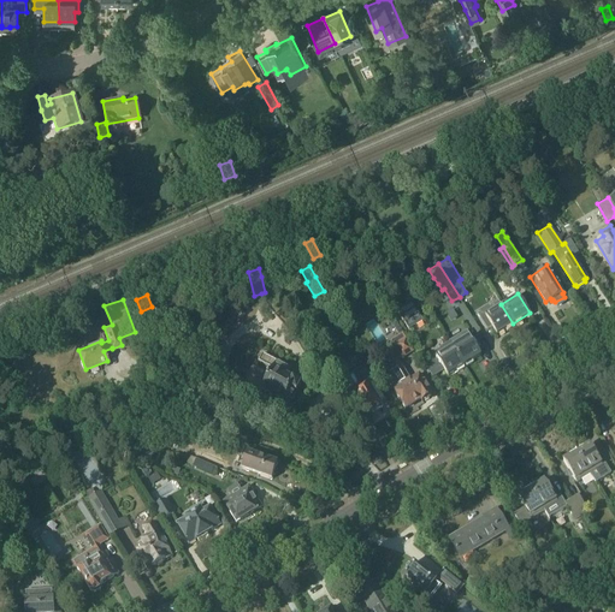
[(408,327),(423,319),(409,299),(396,308),(408,327)]
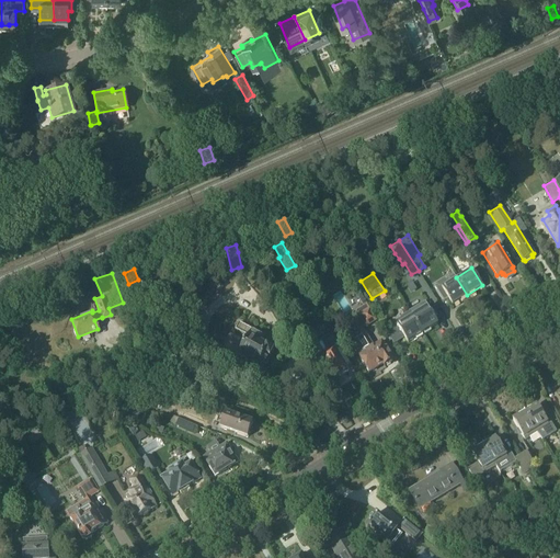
[(441,286),(452,304),(467,295),(456,277),(441,286)]
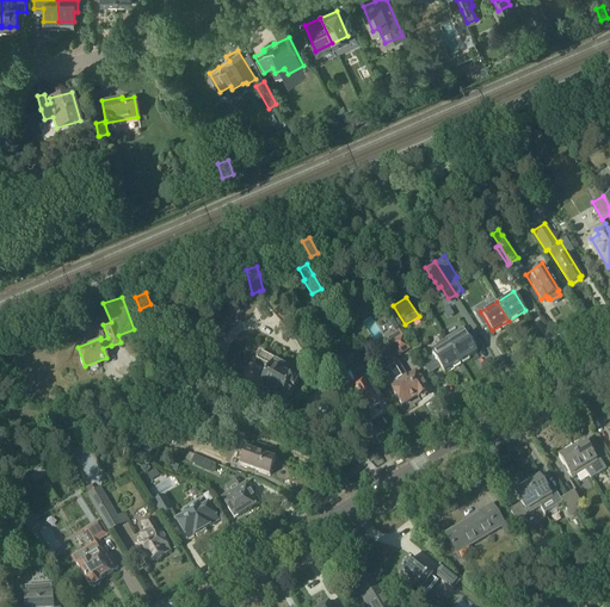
[(462,327),(445,336),(445,338),(449,342),(461,360),(476,351),(466,333),(462,327)]
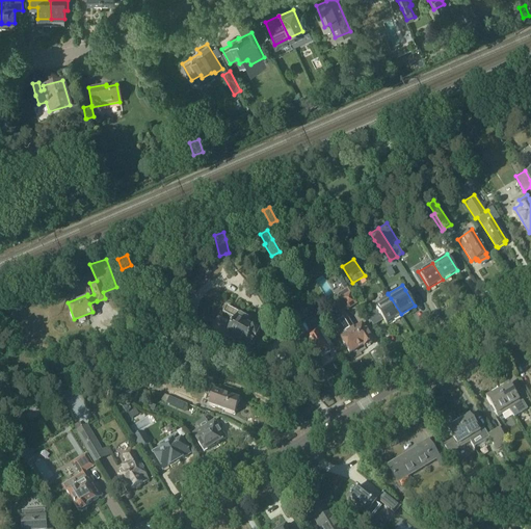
[(357,302),(350,290),(339,297),(346,309),(357,302)]
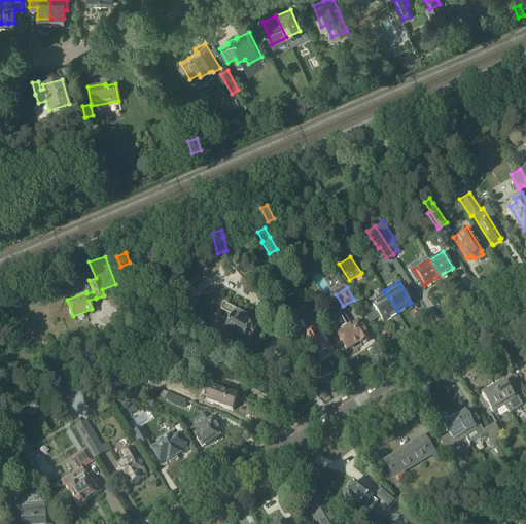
[(376,298),(366,303),(375,316),(379,314),(382,320),(397,311),(387,295),(384,291),(375,297),(376,298)]
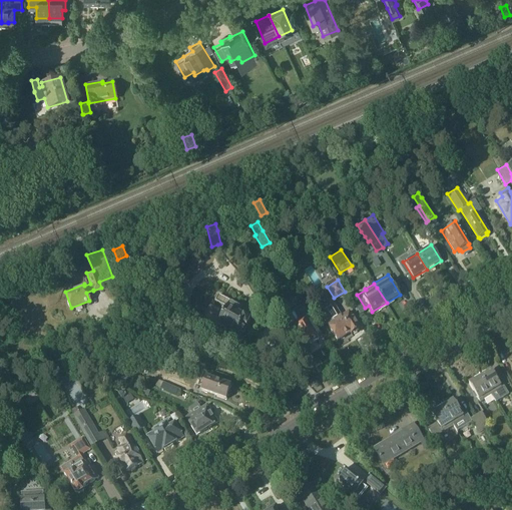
[(232,333),(236,332),(236,331),(241,334),(249,319),(237,313),(240,307),(217,294),(214,300),(226,307),(221,316),(217,321),(228,327),(228,328),(229,331),(232,333)]
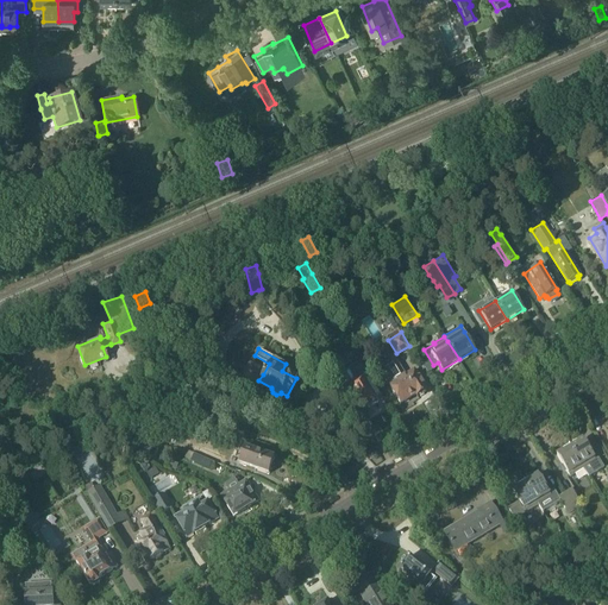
[(377,366),(388,384),(400,403),(415,394),(417,395),(426,390),(413,369),(406,373),(394,355),(377,366)]
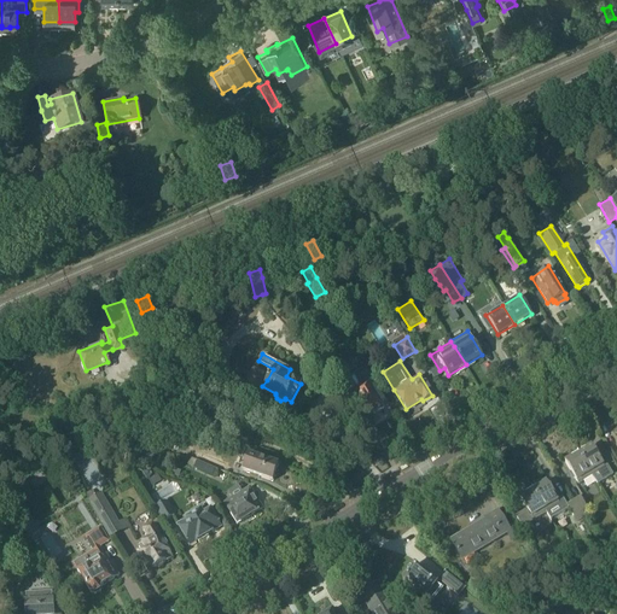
[(362,387),(355,392),(367,411),(370,409),(372,410),(377,408),(377,405),(379,403),(376,397),(378,396),(372,386),(370,389),(368,385),(373,381),(364,366),(353,373),(362,387)]
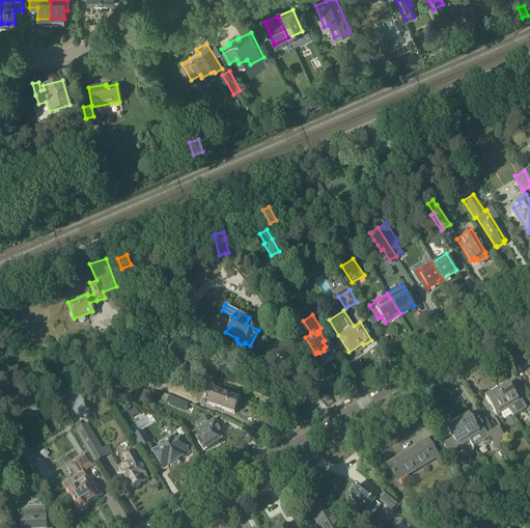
[(288,334),(280,343),(287,349),(295,339),(288,334)]
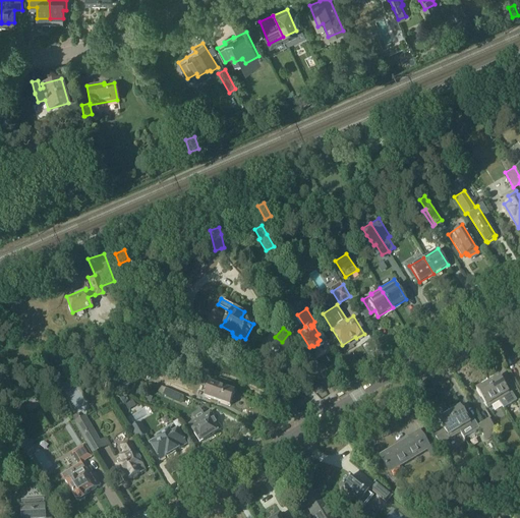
[(494,377),(493,376),(485,380),(501,404),(508,400),(505,395),(509,393),(498,375),(494,377)]
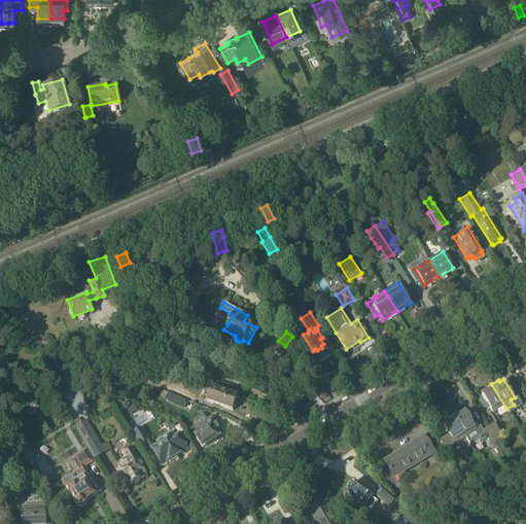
[(162,388),(173,393),(176,389),(164,383),(162,388)]
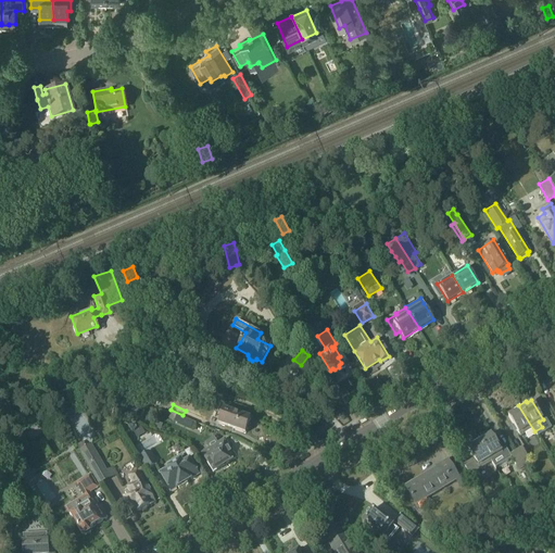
[(507,414),(520,434),(524,431),(527,436),(534,431),(518,405),(512,410),(513,411),(507,414)]
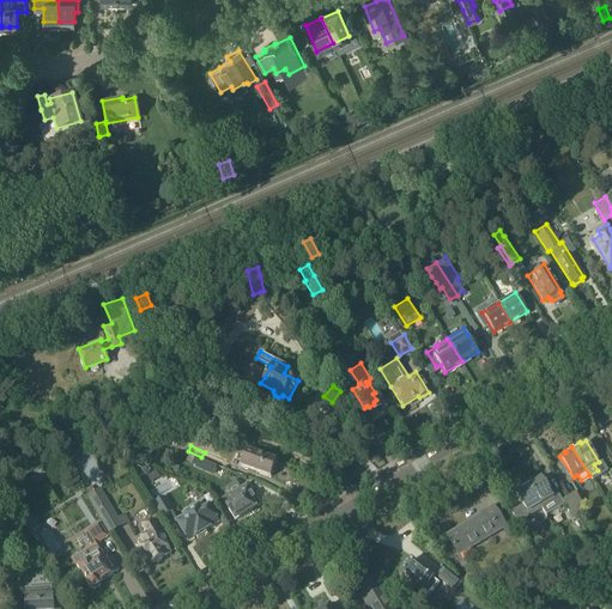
[(276,460),(246,449),(240,464),(270,475),(276,460)]
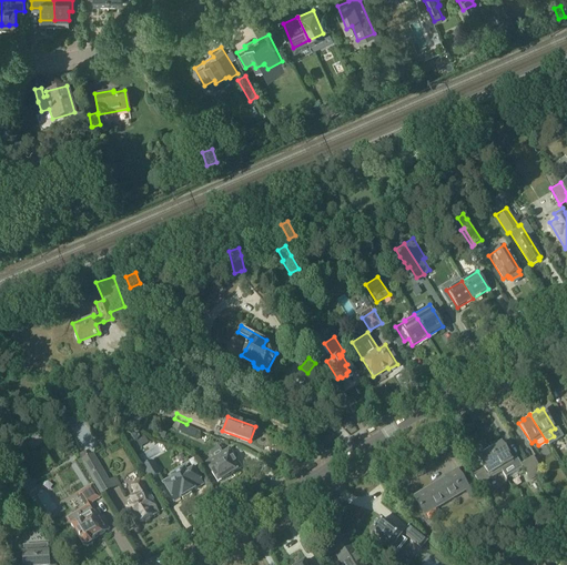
[(171,425),(178,429),(176,430),(196,437),(200,431),(186,424),(174,419),(171,425)]
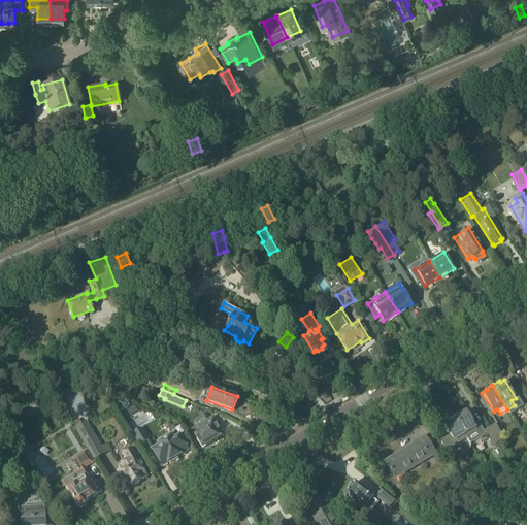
[(460,412),(454,416),(466,435),(470,441),(485,433),(483,430),(480,424),(475,427),(465,411),(461,413),(460,412)]
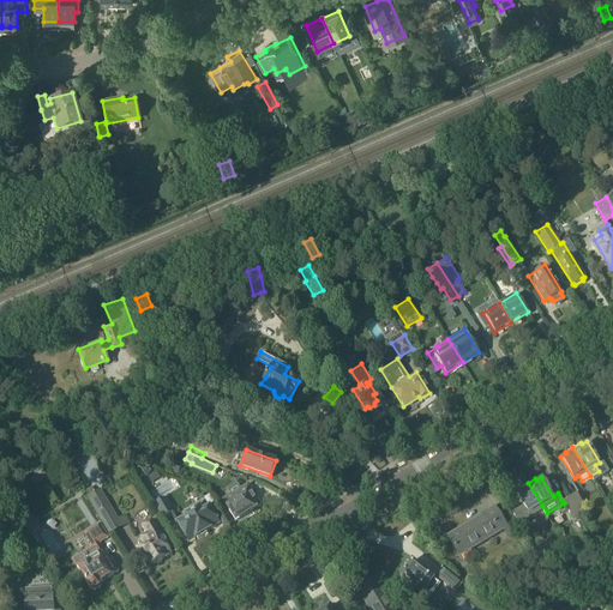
[(234,519),(258,503),(246,483),(221,499),(234,519)]
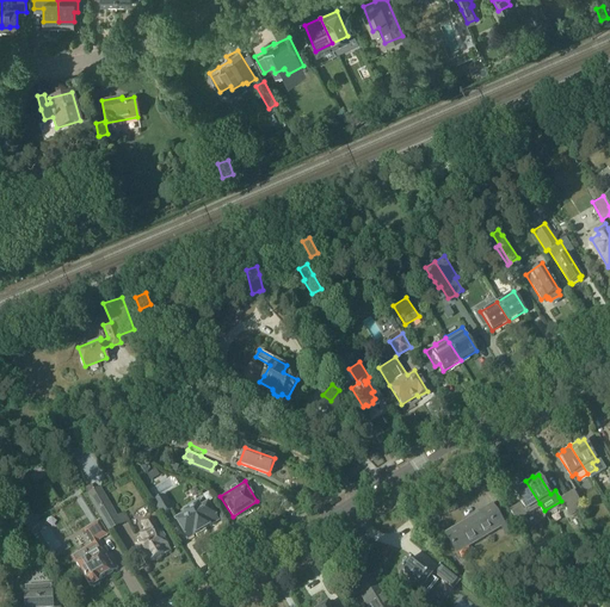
[(519,502),(509,508),(518,524),(524,519),(522,514),(538,505),(540,503),(525,481),(517,485),(518,487),(512,490),(519,502)]
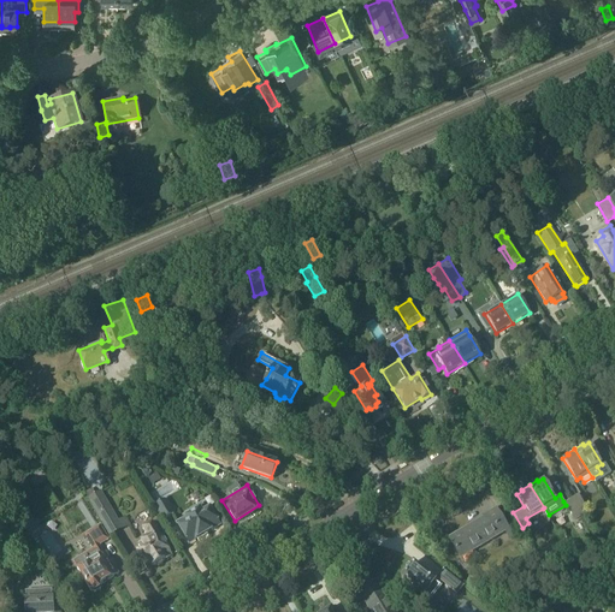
[(100,489),(87,497),(108,535),(126,524),(122,515),(117,517),(100,489)]
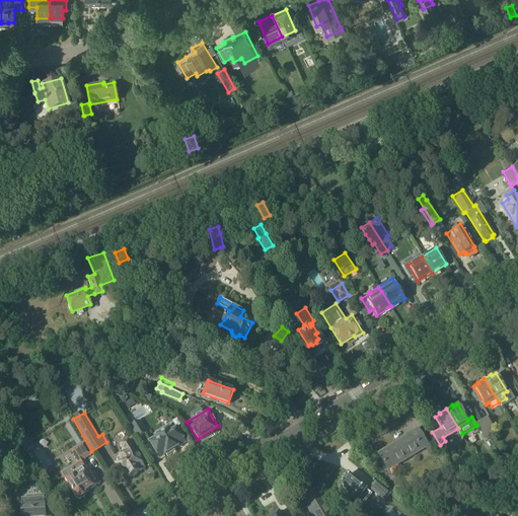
[(487,416),(481,420),(489,432),(495,429),(487,416)]
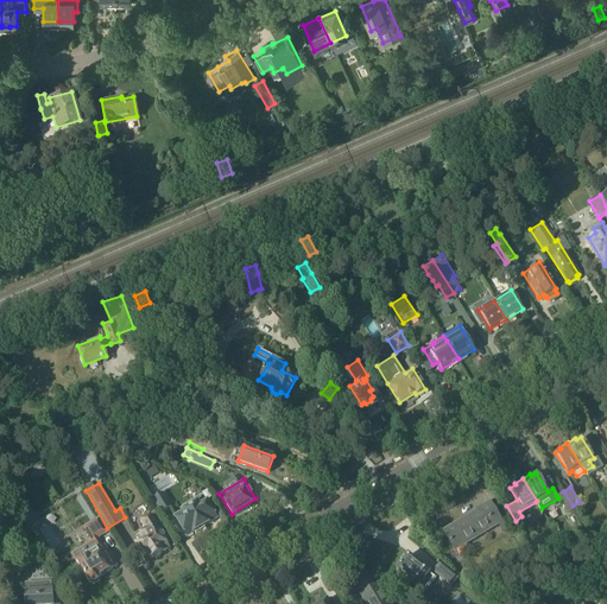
[(170,504),(162,491),(151,497),(160,512),(170,504)]
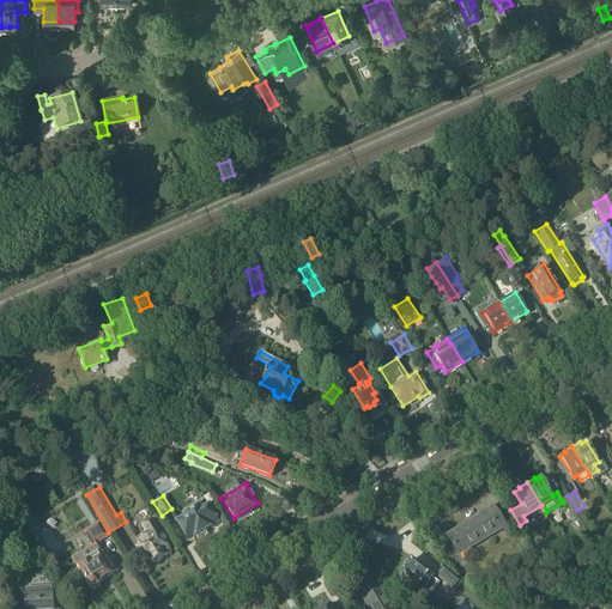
[(568,495),(561,499),(563,503),(570,515),(577,510),(568,495)]
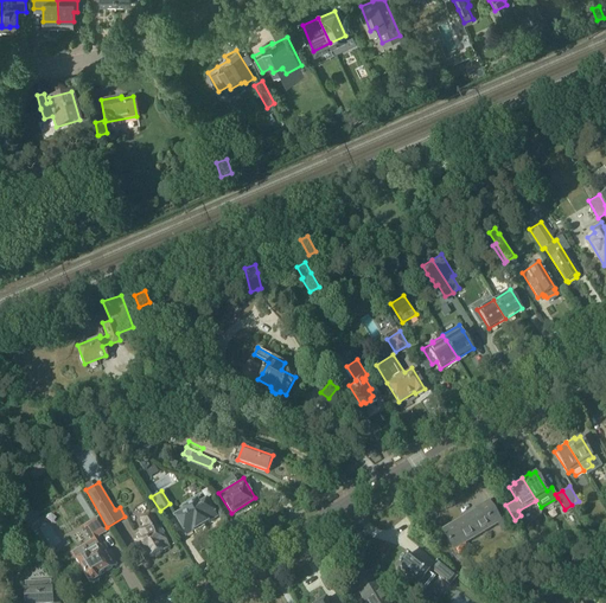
[(185,501),(187,506),(173,514),(185,533),(192,528),(195,532),(203,526),(202,523),(214,515),(208,505),(203,504),(198,494),(185,501)]
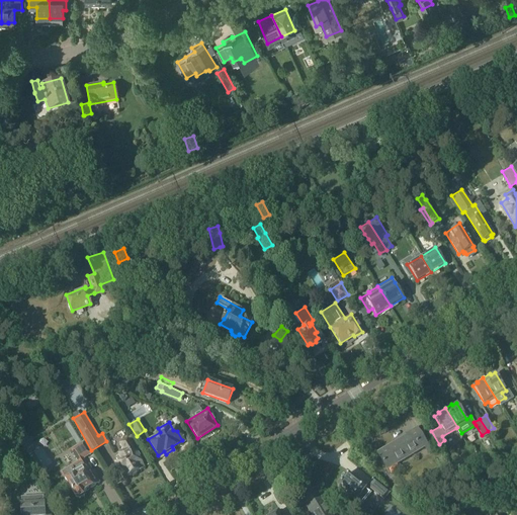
[(405,432),(406,433),(376,451),(386,467),(426,443),(415,426),(405,432)]
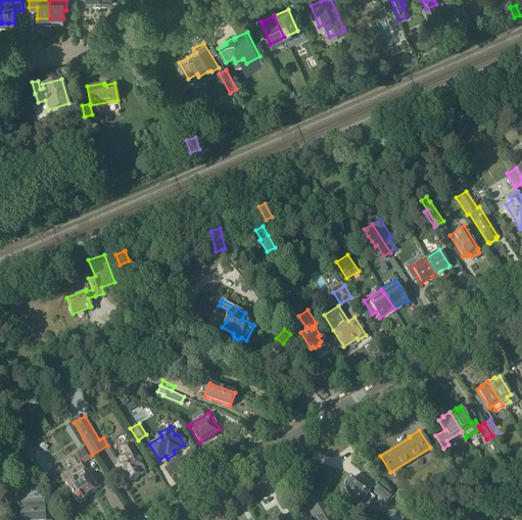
[(115,461),(119,468),(116,469),(124,481),(128,478),(129,480),(133,478),(134,479),(137,477),(137,475),(140,473),(137,468),(142,466),(140,463),(141,461),(139,458),(137,458),(133,452),(135,450),(133,446),(131,446),(129,443),(128,444),(126,443),(123,445),(123,447),(121,448),(125,456),(120,459),(115,461)]
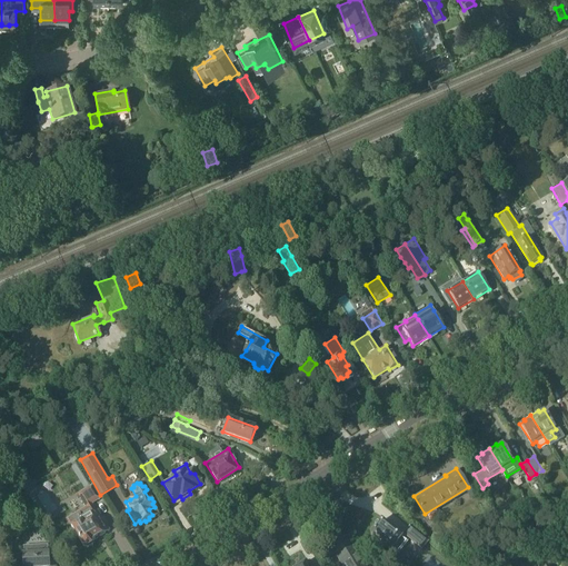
[(73,536),(77,535),(82,545),(87,546),(91,544),(92,538),(108,529),(97,510),(96,510),(91,503),(100,497),(91,484),(76,493),(85,506),(78,509),(77,514),(81,520),(71,526),(69,528),(68,532),(71,536),(73,536)]
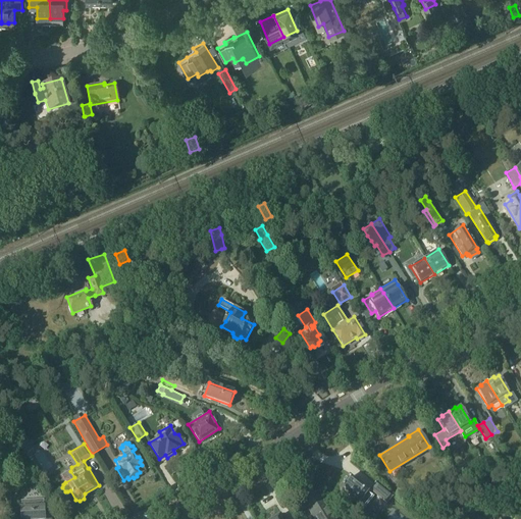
[(368,491),(368,490),(350,475),(340,487),(358,504),(359,503),(363,507),(372,496),(368,491)]
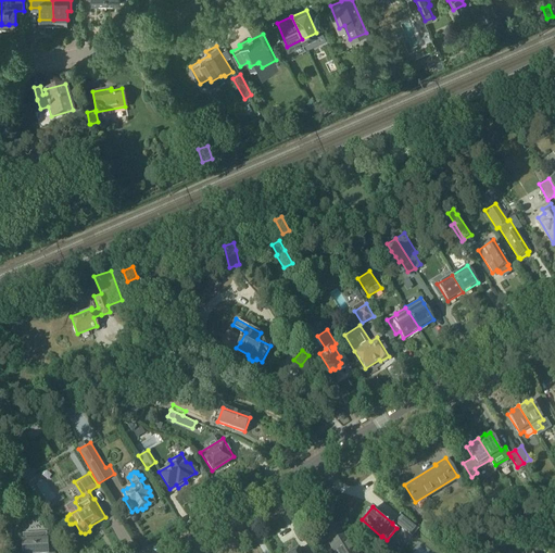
[(400,512),(393,520),(411,533),(417,526),(400,512)]
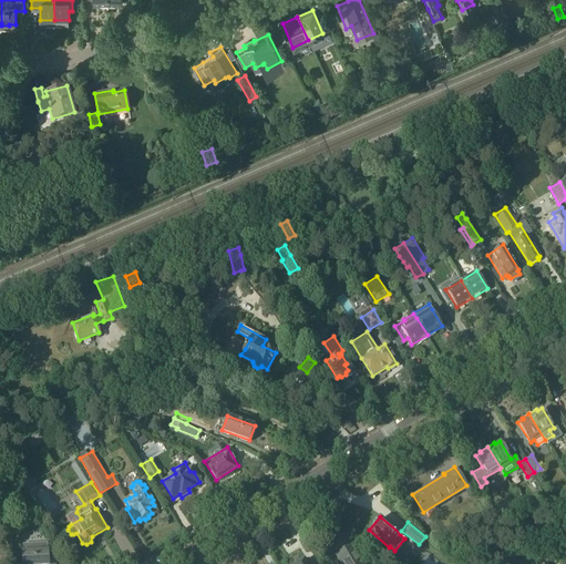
[(48,542),(22,543),(23,551),(23,563),(54,563),(52,560),(48,561),(48,550),(48,547),(48,542)]
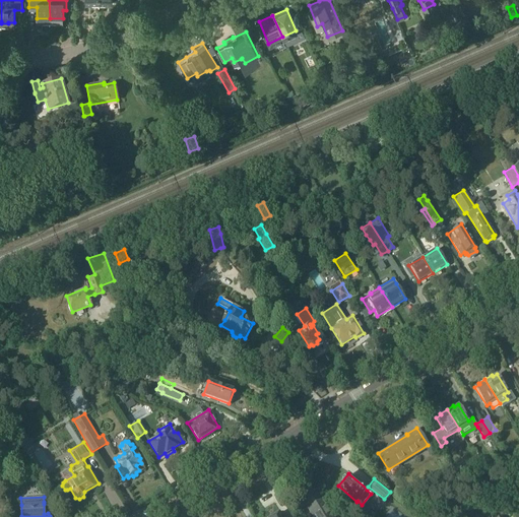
[(307,507),(313,516),(348,516),(349,516),(348,516),(334,516),(323,498),(307,507)]
